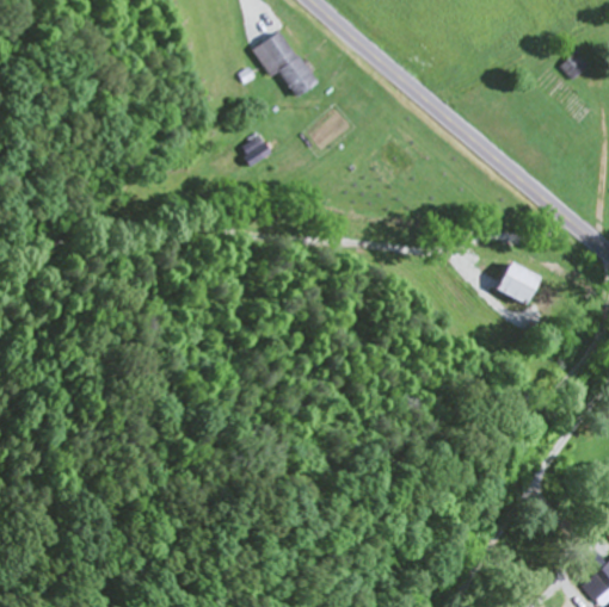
[(253,50),(271,76),(280,70),(297,97),(318,84),(282,30),(253,50)]
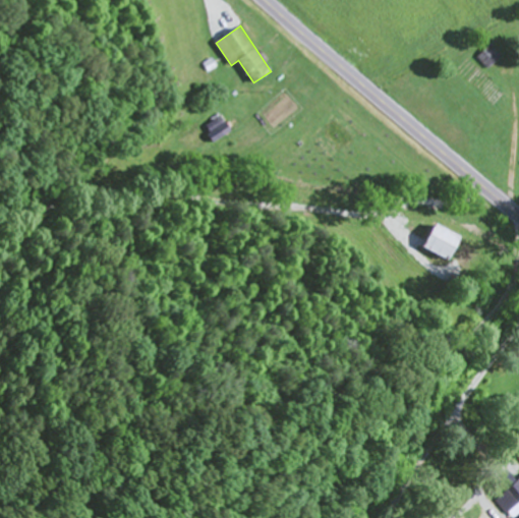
[(488,68),(502,55),(491,44),(477,57),(488,68)]
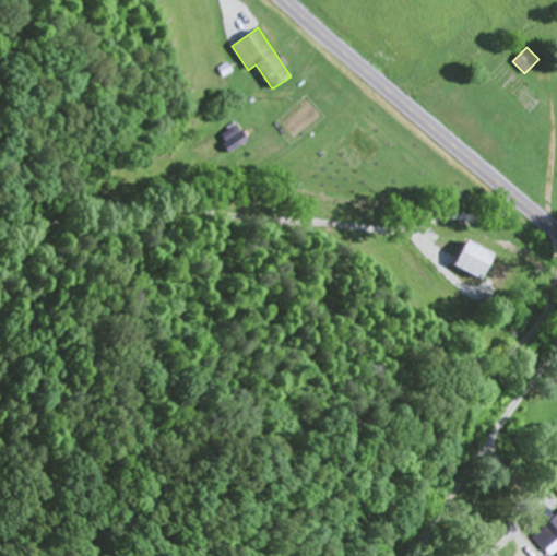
[(497,256),(470,239),(454,263),(481,280),(497,256)]
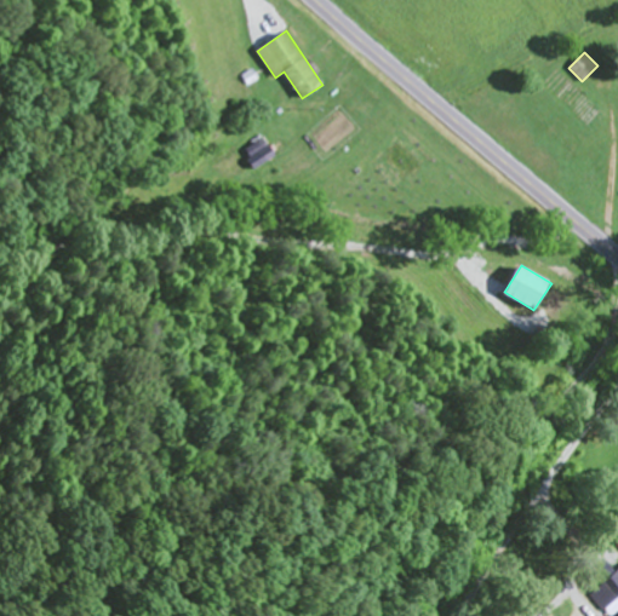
[(617,548),(612,541),(593,556),(601,566),(617,554),(617,548)]
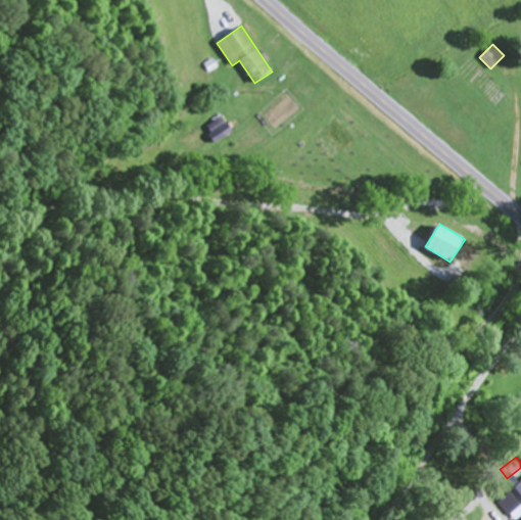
[(520,481),(510,488),(519,505),(520,504),(520,481)]
